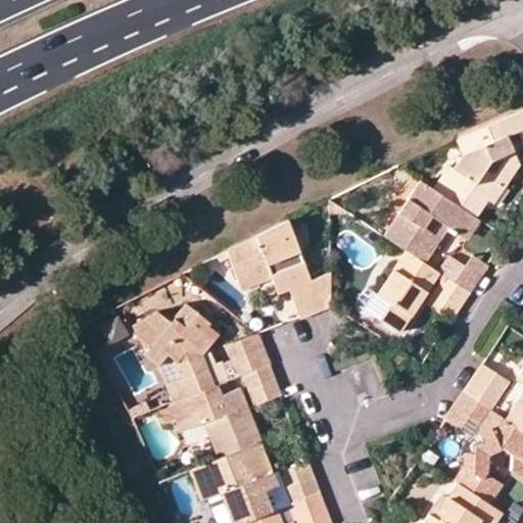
[(432,187),(475,217),(487,199),(494,202),(519,164),(506,137),(518,132),(522,143),(522,108),(456,140),(461,152),(452,167),(447,164),(432,187)]
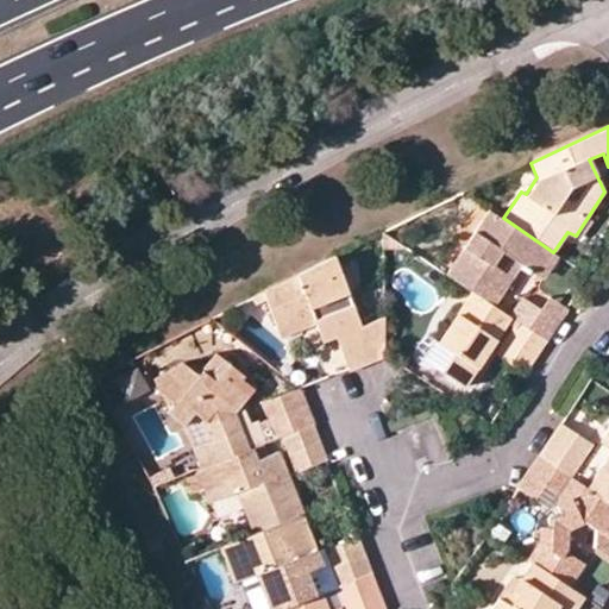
[(472,290),(494,305),(521,264),(544,280),(559,256),(553,252),(503,218),(488,208),(445,274),(472,290)]
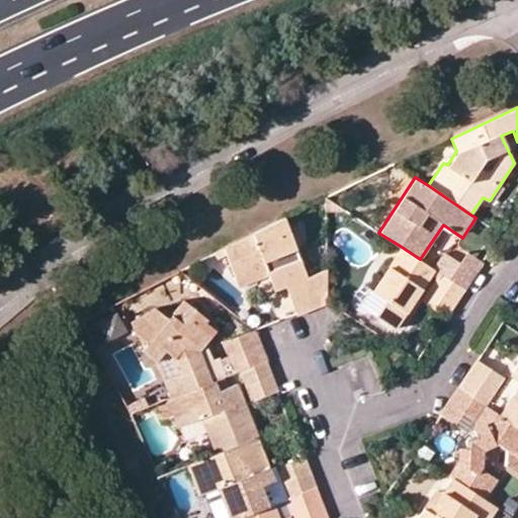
[(287,286),(297,313),(328,301),(327,269),(309,275),(285,217),(225,247),(240,286),(269,275),(276,290),(287,286)]
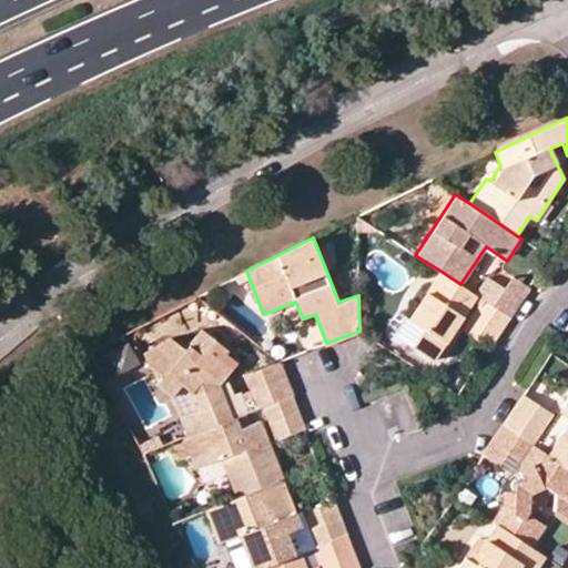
[(460,284),(440,271),(405,326),(417,334),(409,346),(433,361),(445,343),(443,342),(462,314),(463,315),(476,295),(474,294),(460,284)]
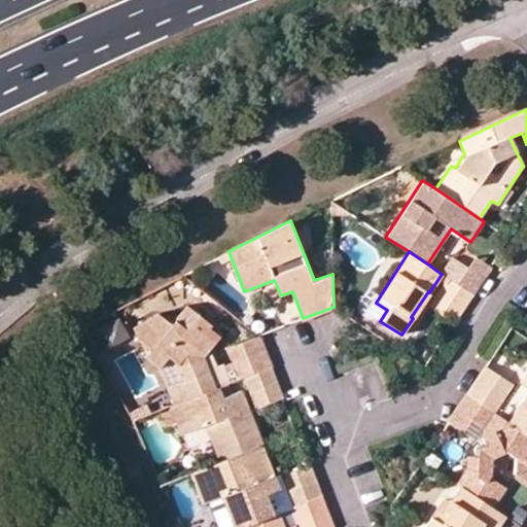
[(483,278),(489,268),(473,257),(466,269),(482,279),(483,278)]
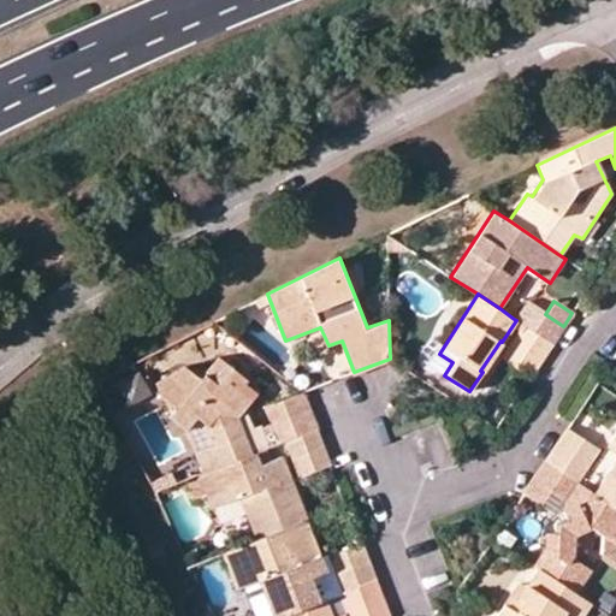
[(552,343),(563,326),(545,314),(526,302),(514,319),(516,320),(522,324),(552,343)]
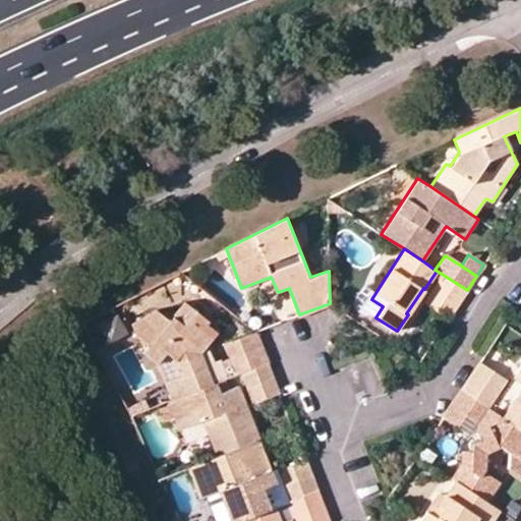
[(467,290),(442,274),(429,293),(454,309),(467,290)]
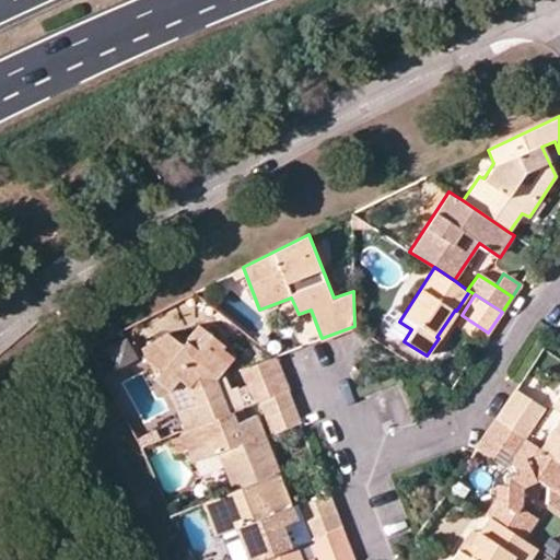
[(488,333),(462,315),(455,325),(481,342),(482,341),(488,333)]
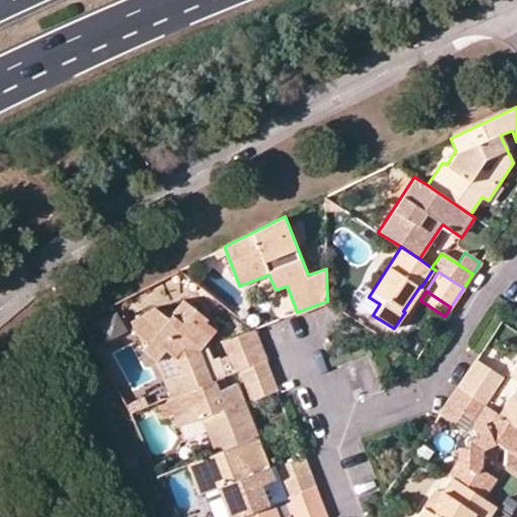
[(373,314),(380,304),(369,297),(362,307),(373,314)]
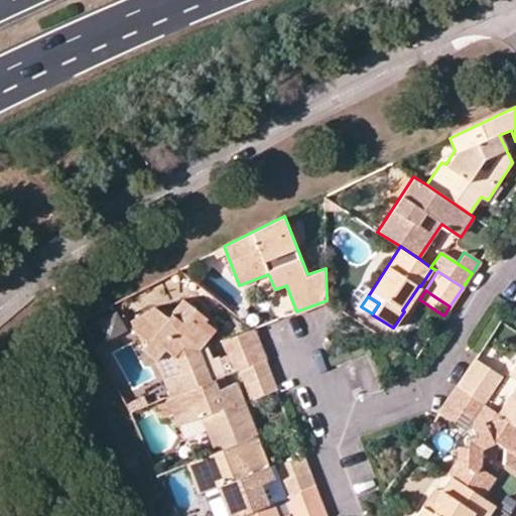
[(213,380),(202,350),(216,329),(207,320),(209,317),(182,297),(165,314),(154,306),(131,319),(142,349),(156,360),(165,350),(174,356),(180,374),(164,379),(170,396),(213,380)]
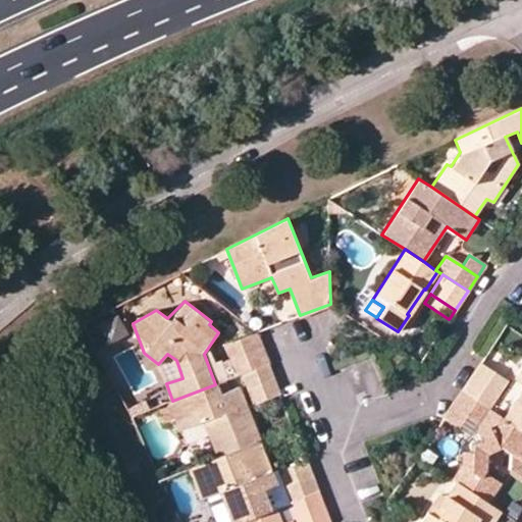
[(117,315),(99,325),(110,345),(128,334),(117,315)]
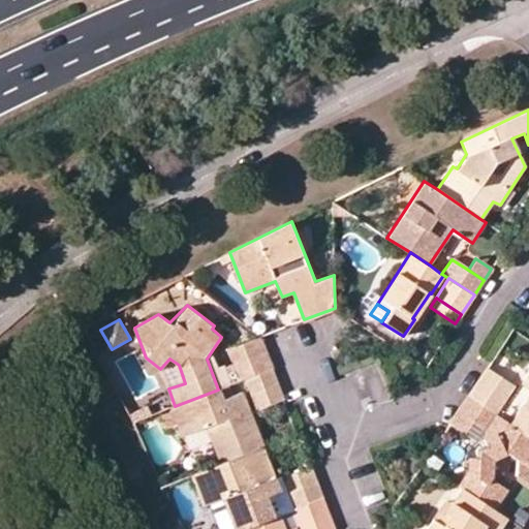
[(268,350),(261,337),(229,348),(235,364),(268,350)]
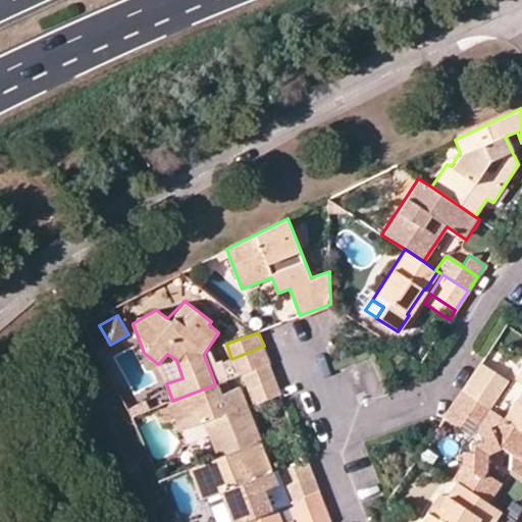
[(242,373),(269,363),(267,355),(264,346),(231,359),(223,363),(229,378),(242,373)]
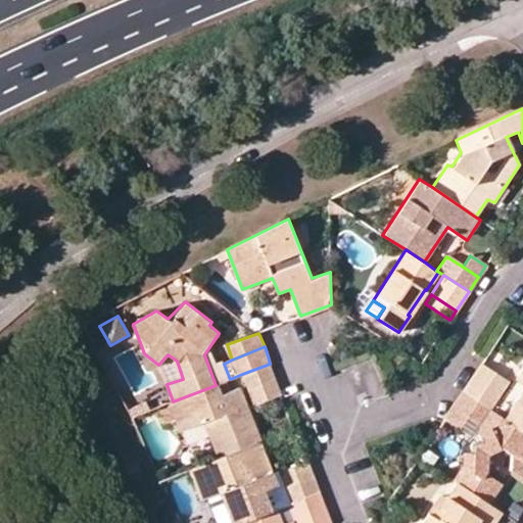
[(270,364),(242,374),(248,390),(277,380),(270,364)]
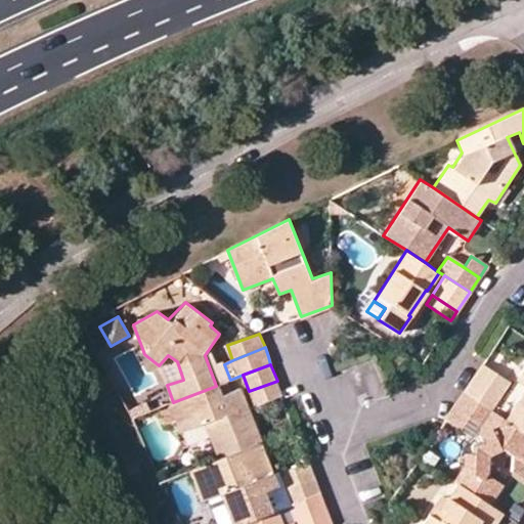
[(473,379),(501,397),(510,384),(482,364),(477,373),(473,379)]
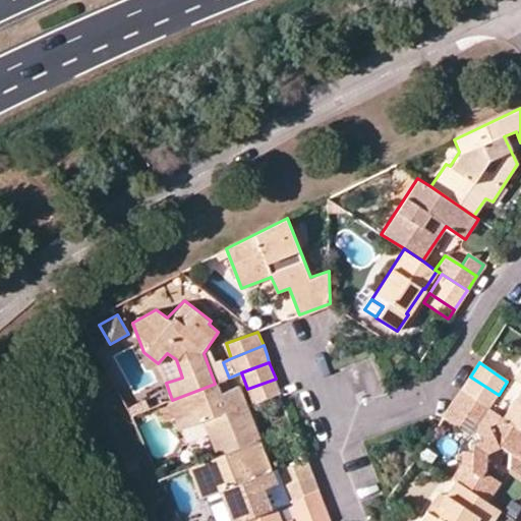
[(520,392),(503,419),(520,431),(520,368),(514,380),(520,384),(520,392)]
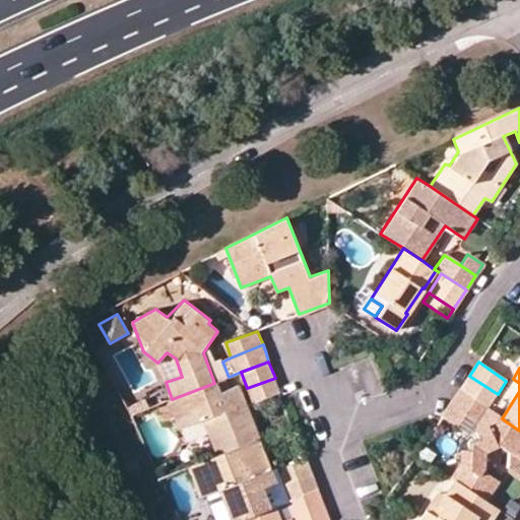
[(459,390),(488,408),(498,394),(469,376),(459,390)]
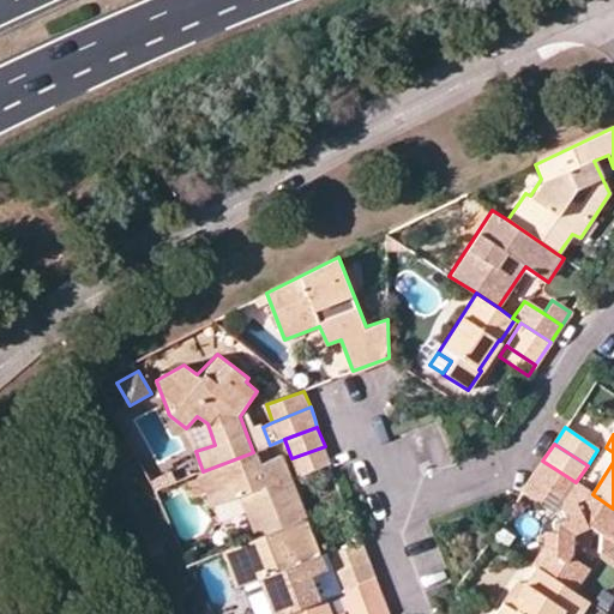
[(325,446),(292,458),(299,474),(331,462),(325,446)]
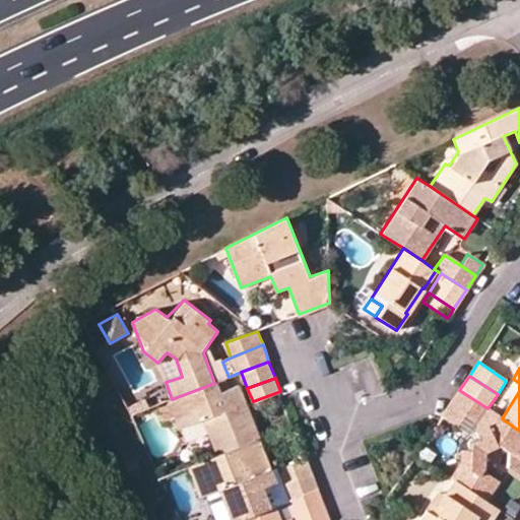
[(259,440),(261,439),(240,385),(230,388),(225,379),(214,383),(172,399),(168,401),(170,404),(151,412),(155,421),(173,413),(180,429),(201,419),(217,456),(259,440)]
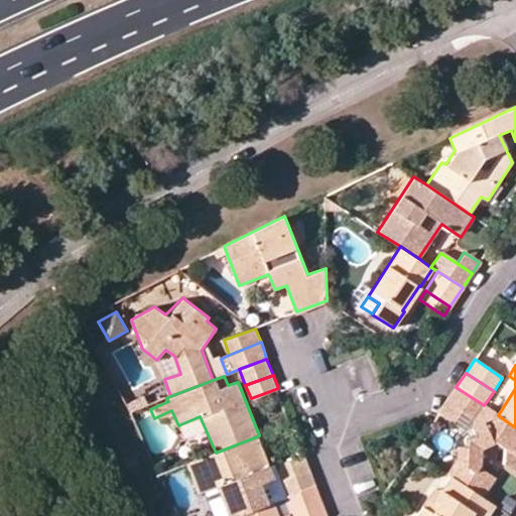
[(456,387),(445,402),(461,412),(473,420),(469,427),(472,435),(467,434),(466,447),(455,446),(456,461),(446,474),(450,477),(483,498),(495,478),(479,467),(483,448),(494,442),(505,449),(505,464),(515,471),(515,427),(498,415),(484,405),(456,387)]
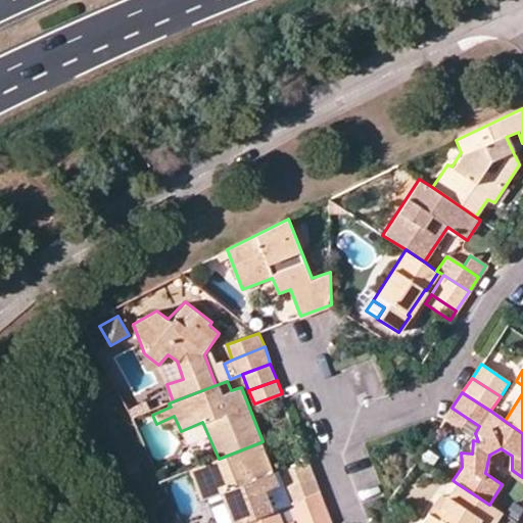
[(452,408),(444,420),(460,429),(467,418),(452,408)]
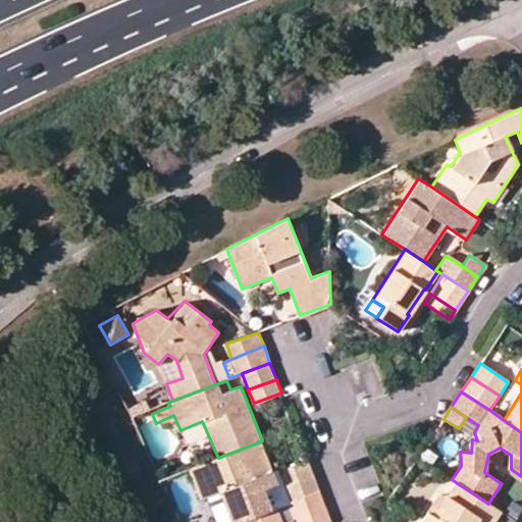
[(238,521),(240,521),(270,510),(259,477),(272,472),(260,441),(218,458),(190,469),(202,500),(226,490),(238,521)]
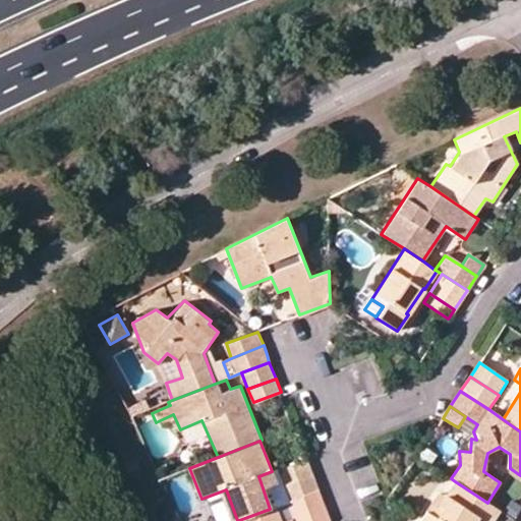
[(310,471),(306,459),(280,470),(286,486),(312,475),(310,471)]
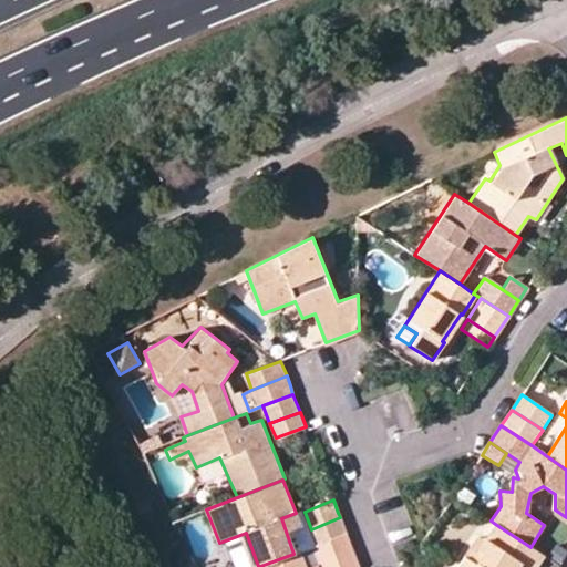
[(312,547),(347,534),(340,517),(311,529),(307,532),(312,547)]
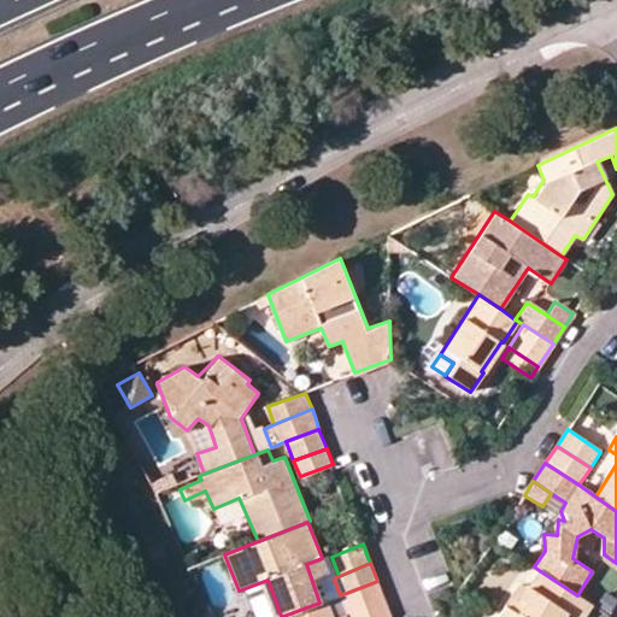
[(577,595),(539,570),(527,586),(519,581),(495,616),(583,616),(592,605),(577,595)]
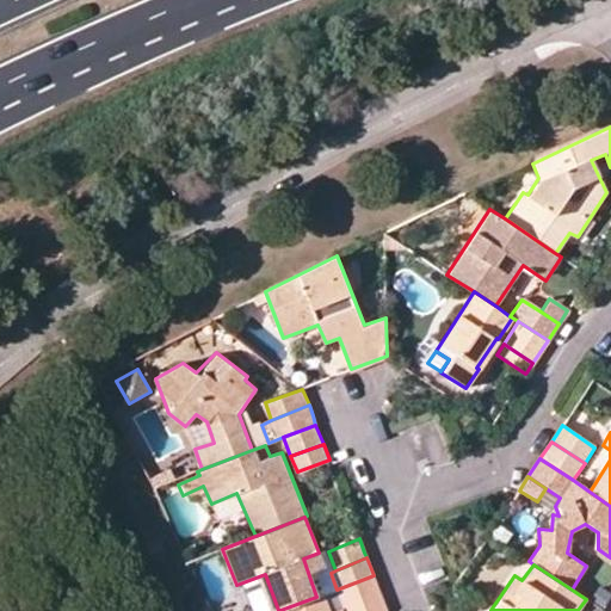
[(374,575),(337,590),(344,609),(381,593),(374,575)]
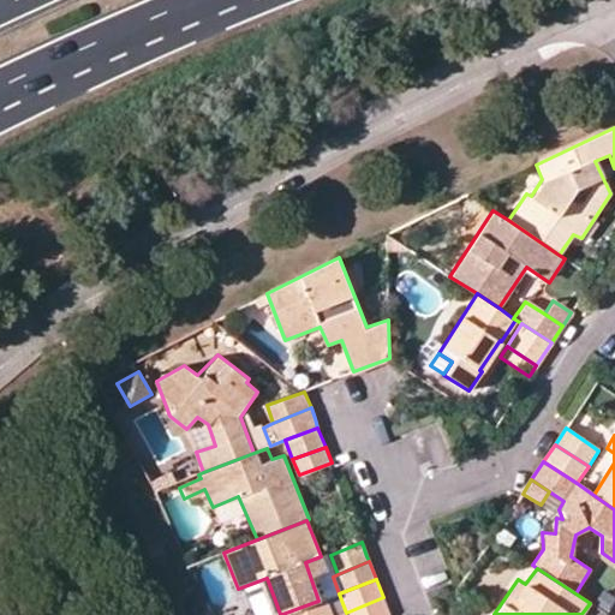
[(256,614),(268,614),(260,584),(249,587),(256,614)]
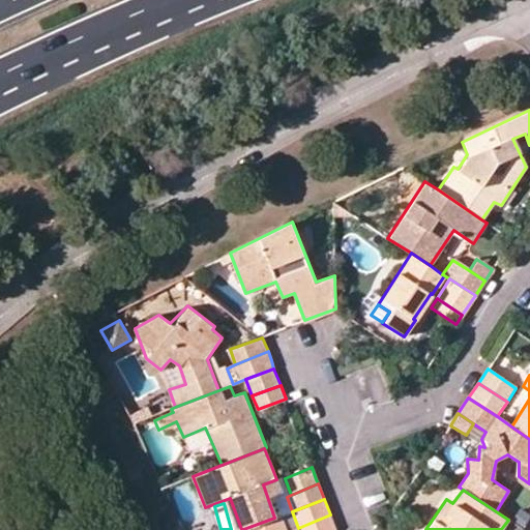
[(299,529),(298,528),(291,529),(288,529),(283,514),(274,518),(243,529),(299,529)]
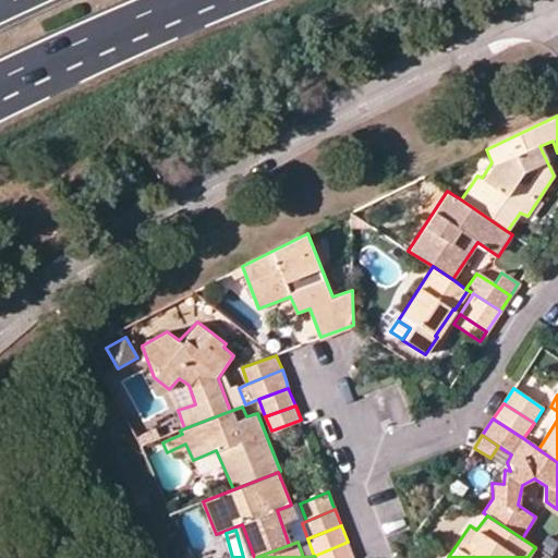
[(314,556),(315,557),(353,557),(348,542),(314,556)]
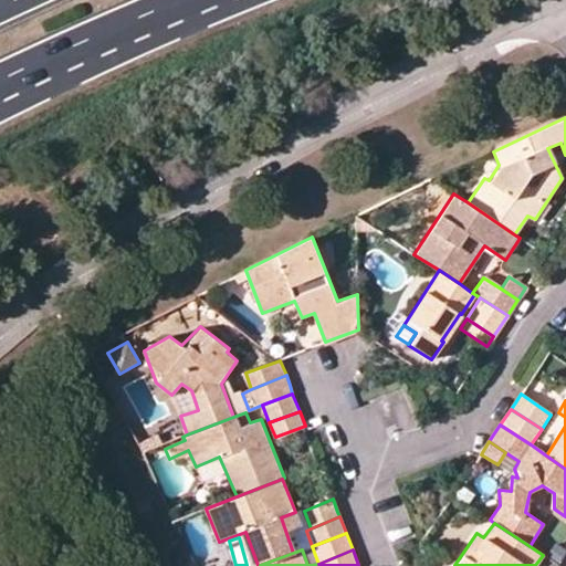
All buildings are outlined.
